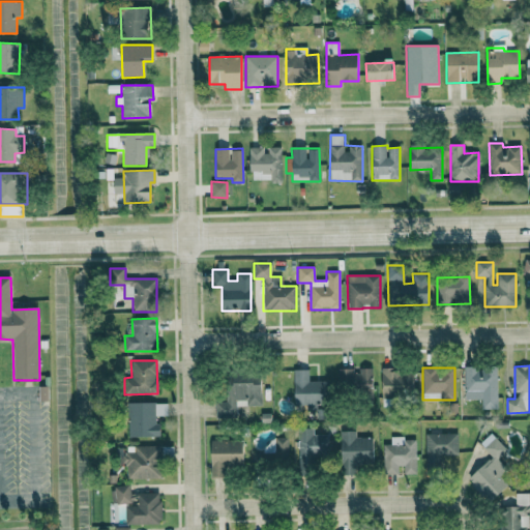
[(464,367),(465,400),(480,400),(481,410),(498,410),(497,367),(464,367)]
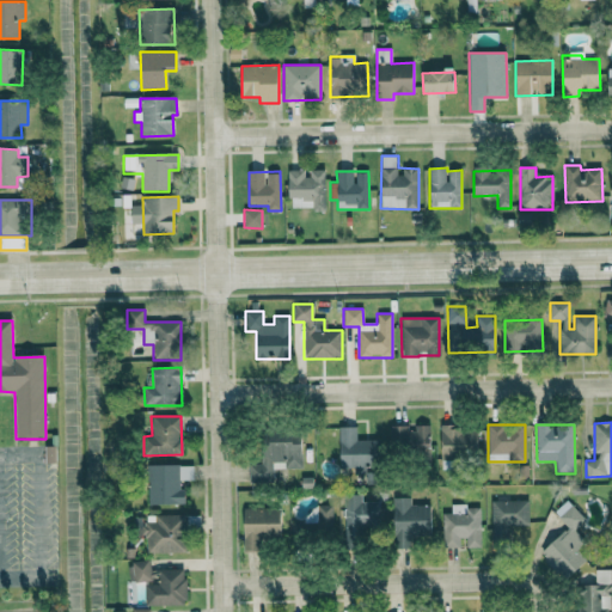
[(429,426),(415,426),(415,427),(391,428),(391,458),(430,457),(429,426)]
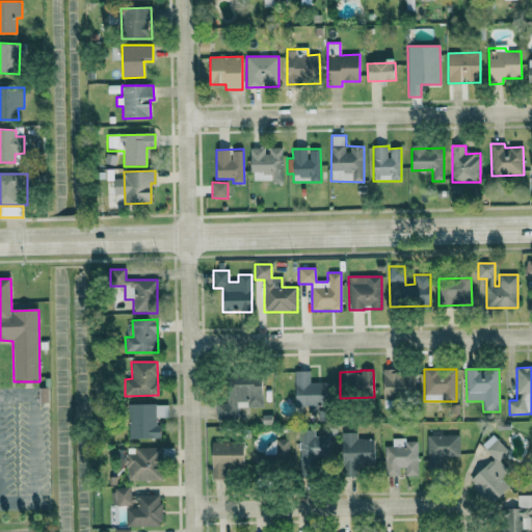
[(383,400),(414,399),(413,370),(382,371),(383,400)]
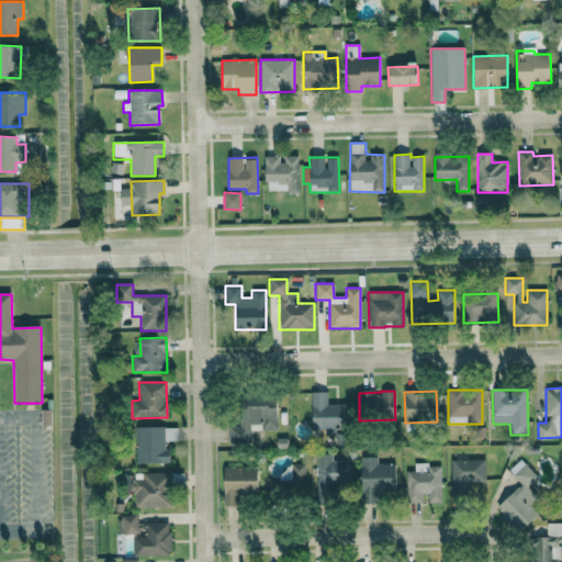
[(311,393),(312,430),(324,430),(325,436),(336,436),(336,428),(345,428),(344,404),(327,405),(326,392),(311,393)]
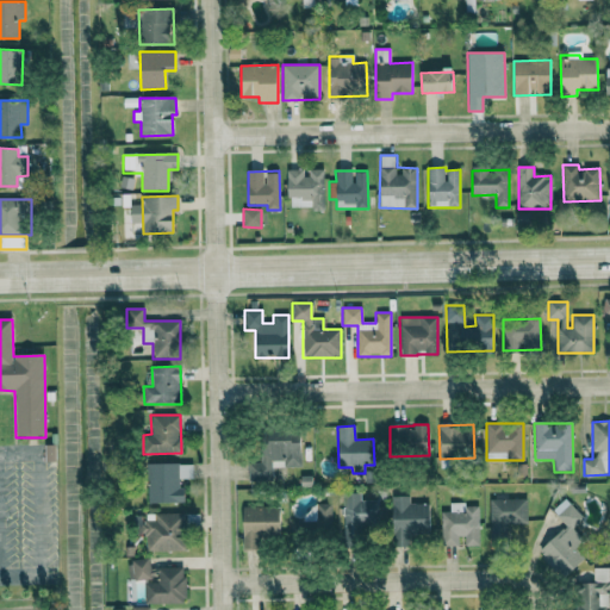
[(300,467),(300,430),(268,430),(268,449),(248,450),(248,483),(272,481),(272,467),(300,467)]
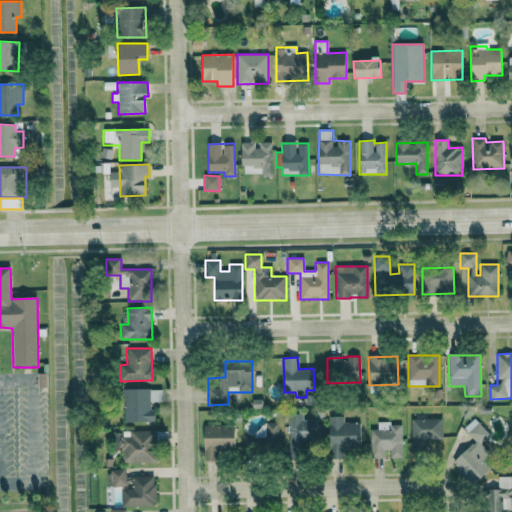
[(149,389),(123,389),(124,423),(154,422),(154,410),(149,410),(149,389)]
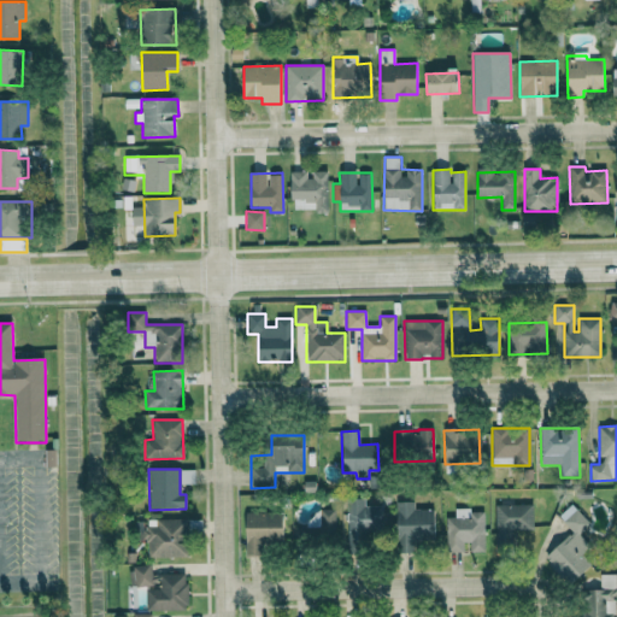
[(382,506),(364,506),(364,498),(345,498),(345,542),(368,542),(368,533),(382,533),(382,506)]
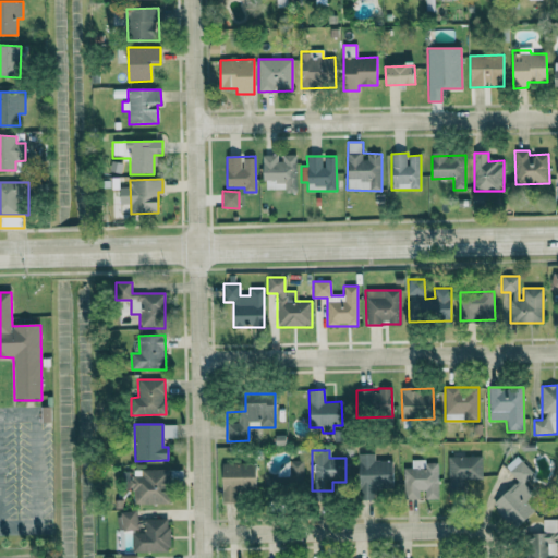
[(374,453),(358,455),(360,498),(371,498),(371,487),(391,486),(391,460),(375,461),(374,453)]
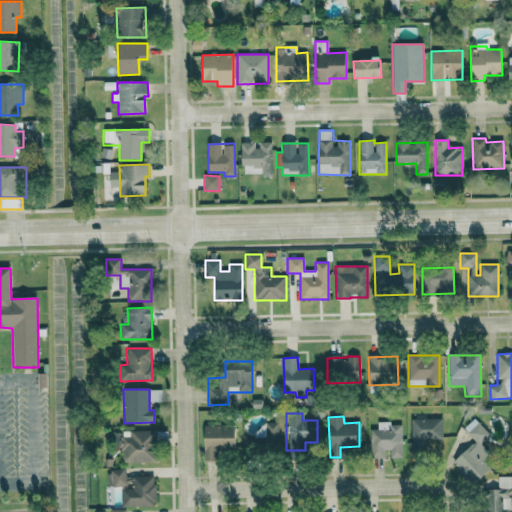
[(410,419),(411,452),(424,451),(423,440),(442,440),(441,418),(410,419)]
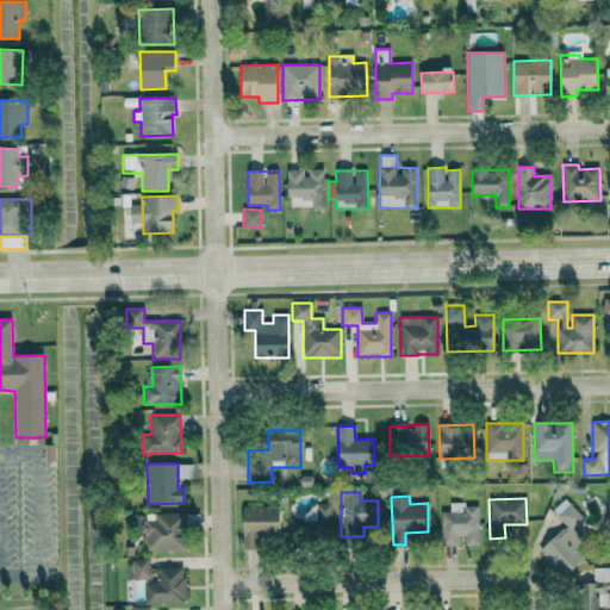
[(537,552),(555,571),(558,568),(564,574),(591,549),(572,529),(583,518),(566,499),(558,508),(561,511),(556,516),(566,527),(537,552)]
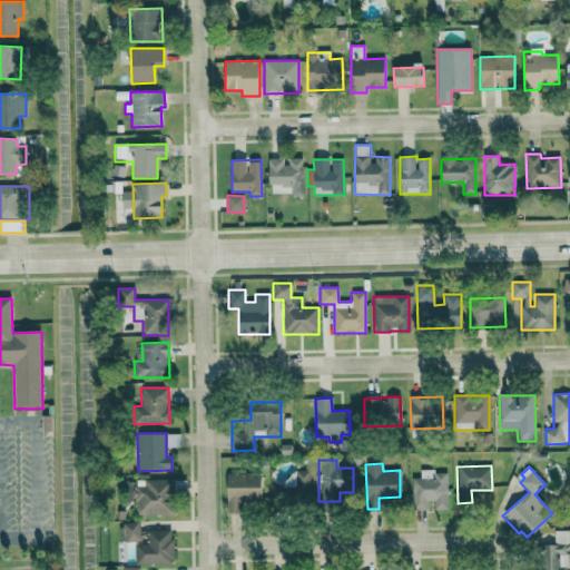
[(310,471),(293,471),(292,480),(283,480),(282,502),(310,502),(310,471)]
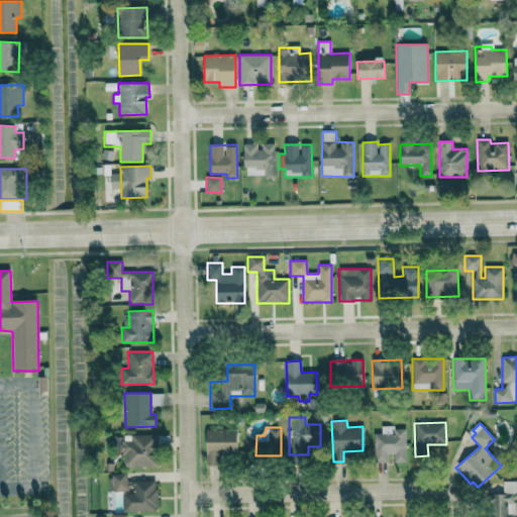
[(373,434),(374,462),(391,462),(406,461),(405,427),(381,427),(381,434),(373,434)]
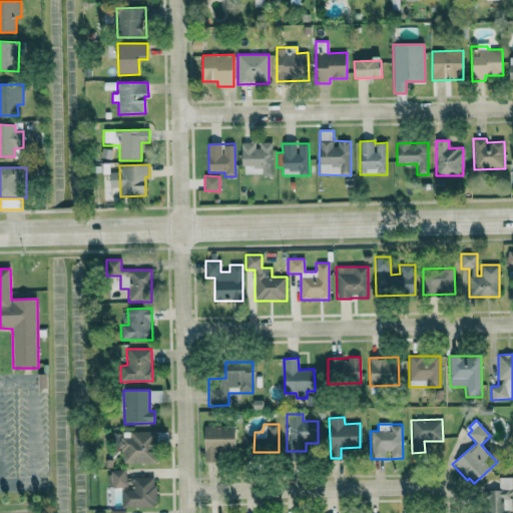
[(219,461),(219,454),(234,454),(235,427),(203,427),(203,461),(219,461)]
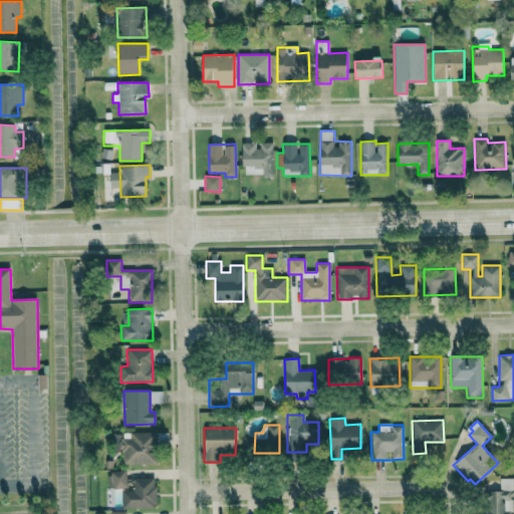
[(156,432),(131,433),(131,439),(120,440),(121,465),(156,464),(156,432)]
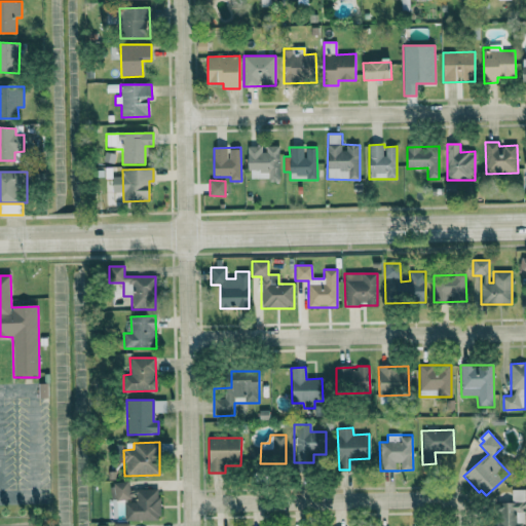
[(159,520),(159,489),(129,490),(129,482),(115,483),(115,500),(123,500),(124,521),(159,520)]
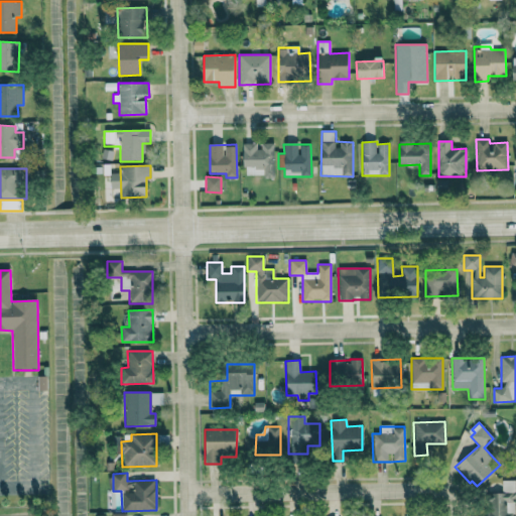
[(514,481),(502,481),(502,494),(487,494),(486,515),(511,515),(512,513),(505,513),(505,502),(514,502),(514,481)]
